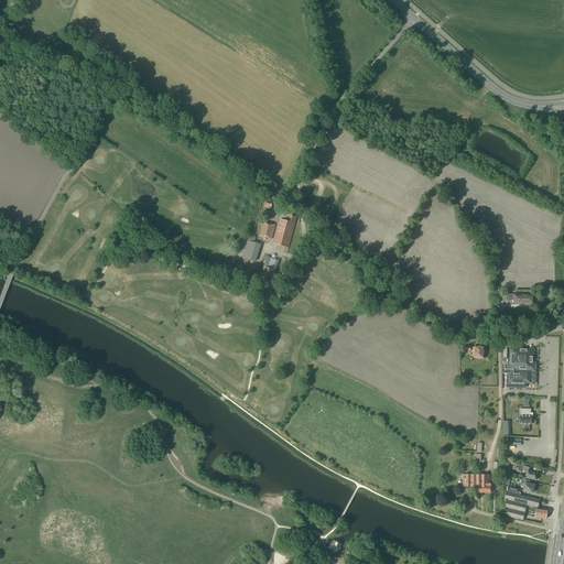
[(288,248),(296,218),(290,216),(289,223),(280,219),(273,243),(288,248)]
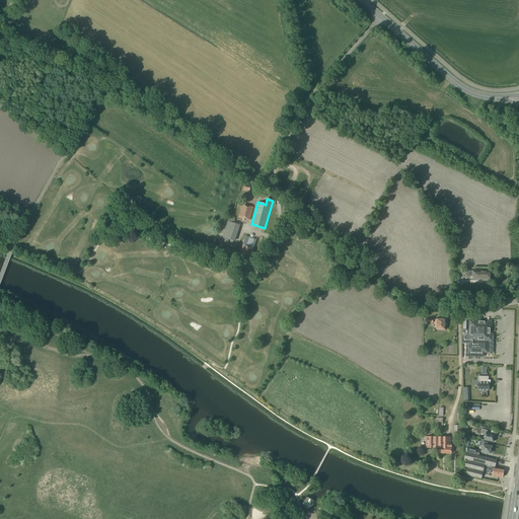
[(250,220),(253,208),(242,205),(238,217),(250,220)]
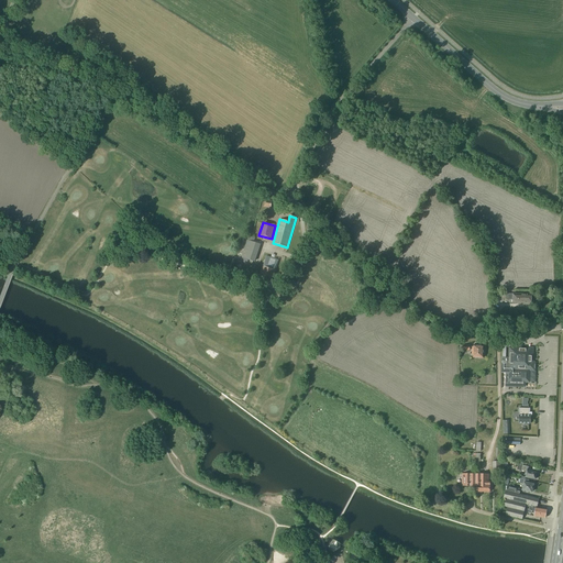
[(255,262),(261,245),(243,239),(238,256),(255,262)]
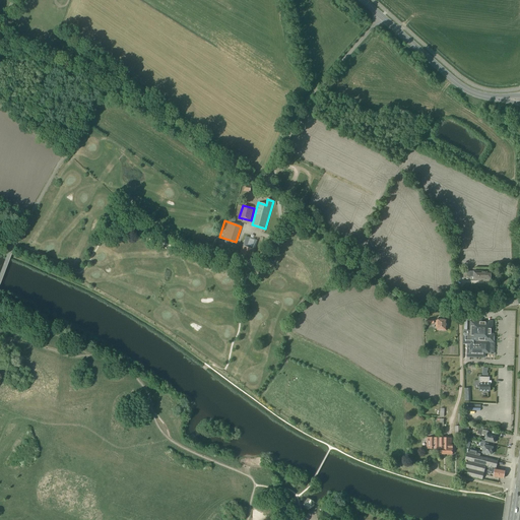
[(243,246),(243,247),(242,247),(239,258),(251,262),(255,251),(255,250),(258,241),(246,237),(243,246)]
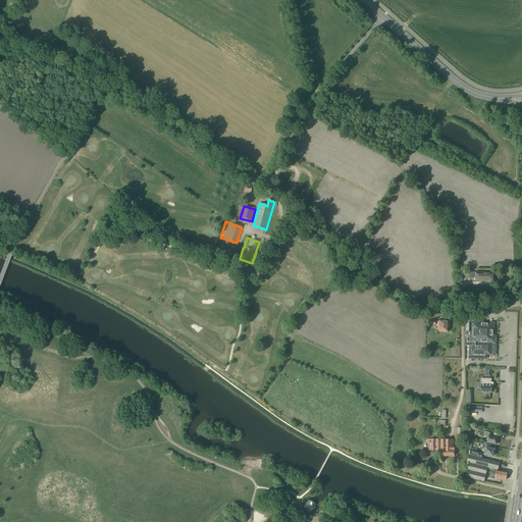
[(475,273),(471,272),(471,270),(465,270),(465,278),(475,278),(475,281),(492,281),(492,273),(475,272),(475,273)]
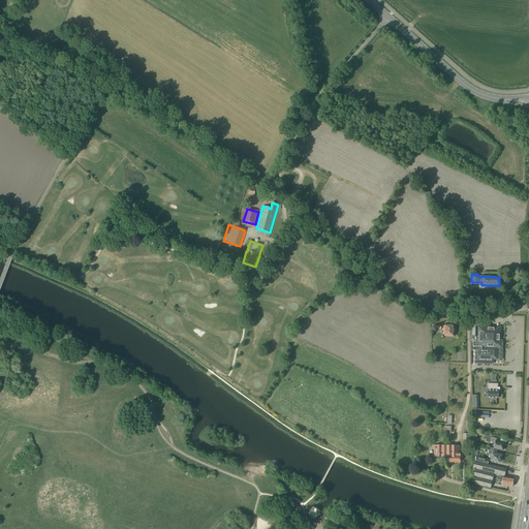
[(454,337),(455,325),(444,325),(443,325),(443,333),(444,333),(444,336),(454,337)]
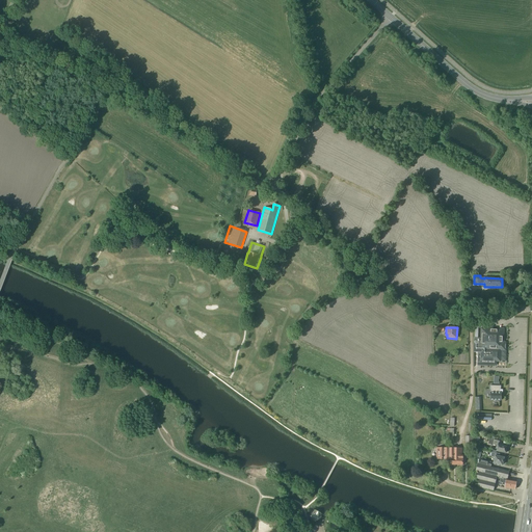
[(496,361),(500,362),(500,350),(502,350),(502,349),(503,349),(503,344),(503,329),(481,329),(481,339),(474,339),(473,352),(478,352),(478,355),(477,365),(496,366),(496,361)]
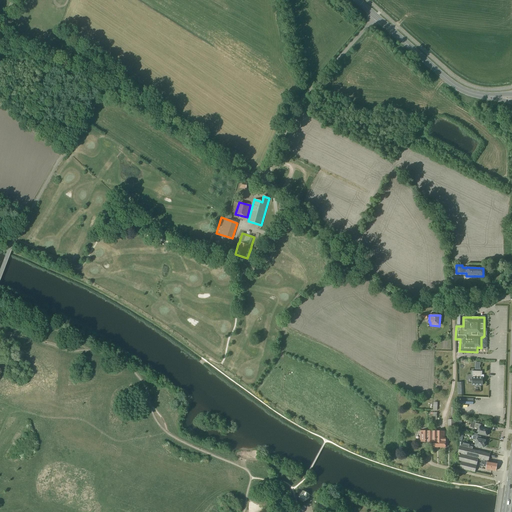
[(472,371),(471,375),(472,375),(472,385),(475,385),(475,386),(479,387),(479,385),(482,386),(482,378),(481,378),(481,375),(482,375),(482,372),(472,371)]
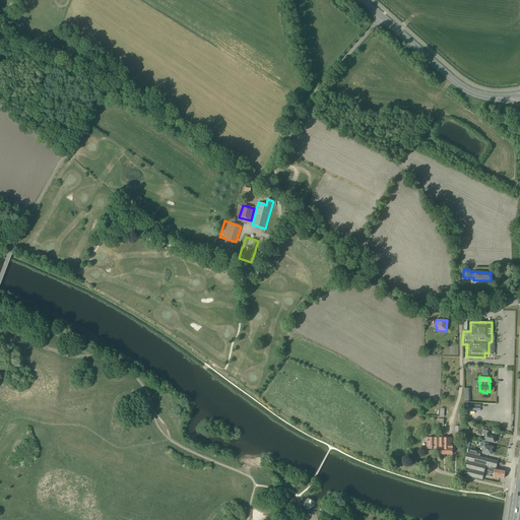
[(463,426),(463,410),(458,410),(458,421),(459,421),(459,427),(454,427),(455,438),(464,437),(464,426),(463,426)]
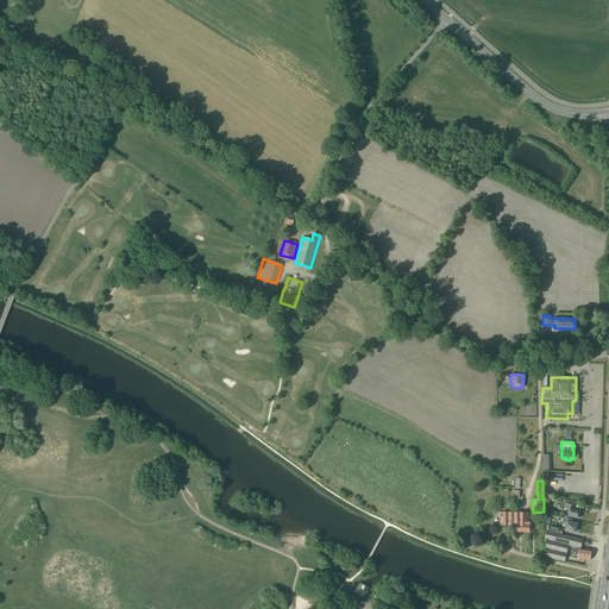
[(571,504),(565,503),(560,503),(559,508),(570,510),(569,516),(579,519),(579,518),(581,515),(579,514),(581,510),(575,509),(575,508),(571,508),(572,506),(571,504)]
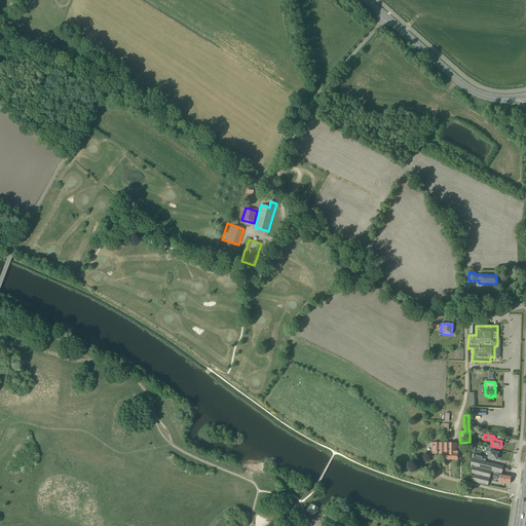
[(457,460),(457,450),(456,450),(456,443),(431,443),(431,454),(445,454),(445,460),(457,460)]
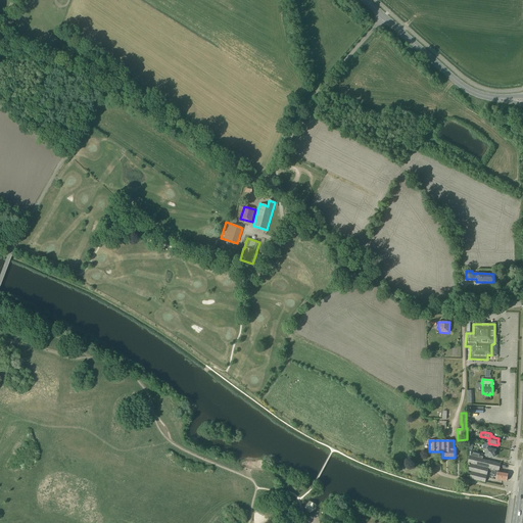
[(487,445),(483,444),(483,445),(482,445),(481,448),(482,448),(482,449),(486,449),(485,456),(493,458),(493,457),(494,457),(495,455),(494,454),(495,450),(487,448),(487,445)]
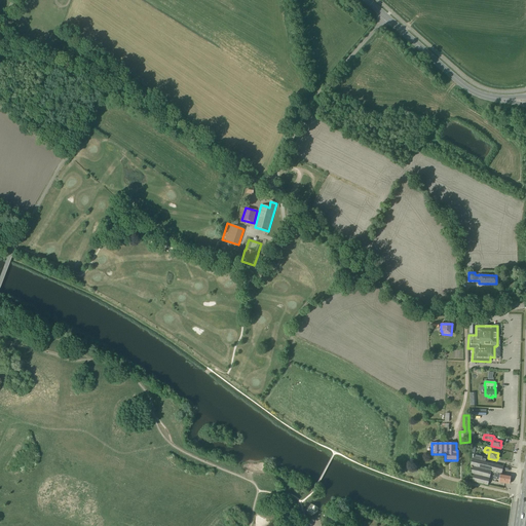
[(503,466),(485,461),(473,458),(472,458),(470,466),(473,466),(471,474),(474,475),(472,482),(488,486),(491,474),(497,475),(496,480),(497,480),(497,481),(498,481),(499,481),(499,483),(510,484),(511,476),(501,475),(503,466)]
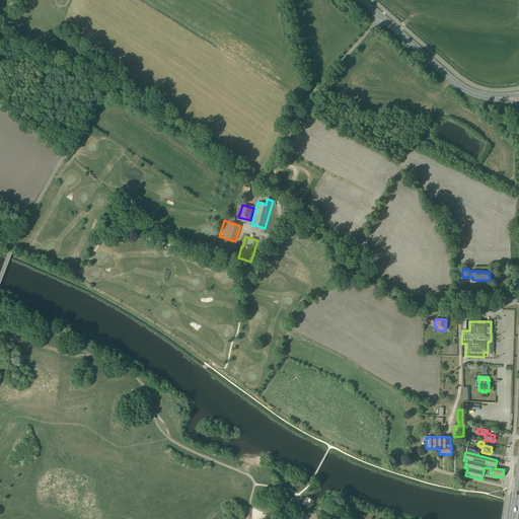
All buildings are outlined.
